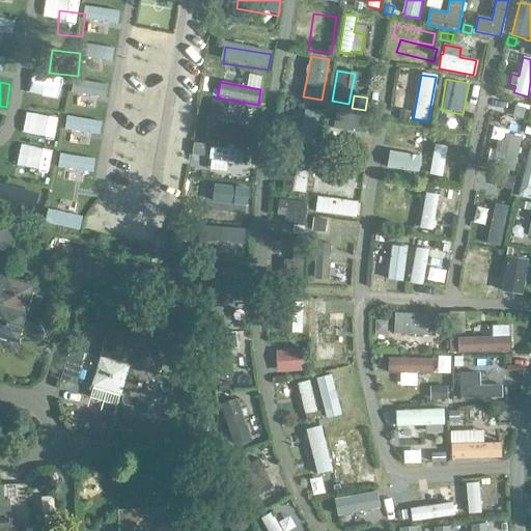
[(220,103),(213,102),(211,112),(219,113),(220,103)]
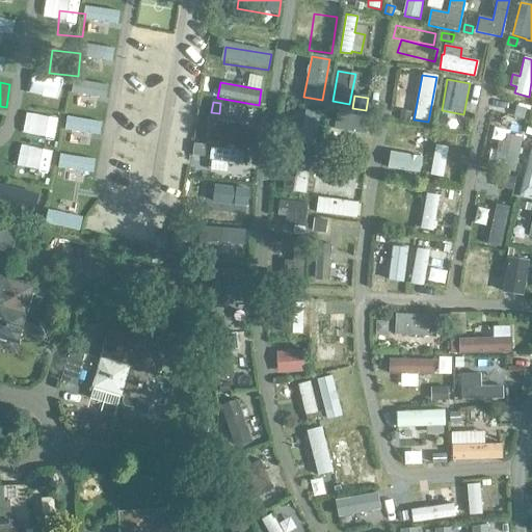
[(294,132),(291,150),(314,153),(320,112),(306,110),(301,133),(294,132)]
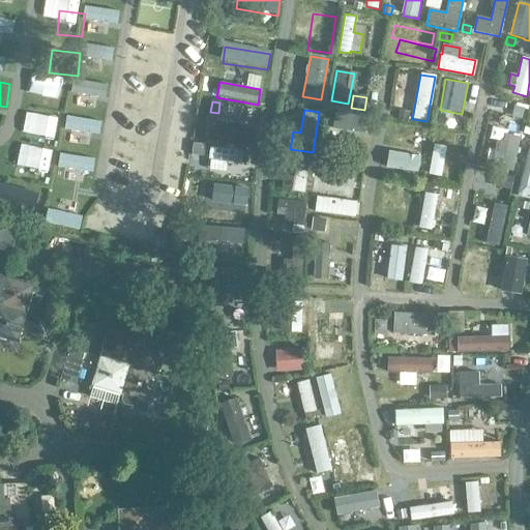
[(409,113),(400,111),(399,118),(408,120),(409,113)]
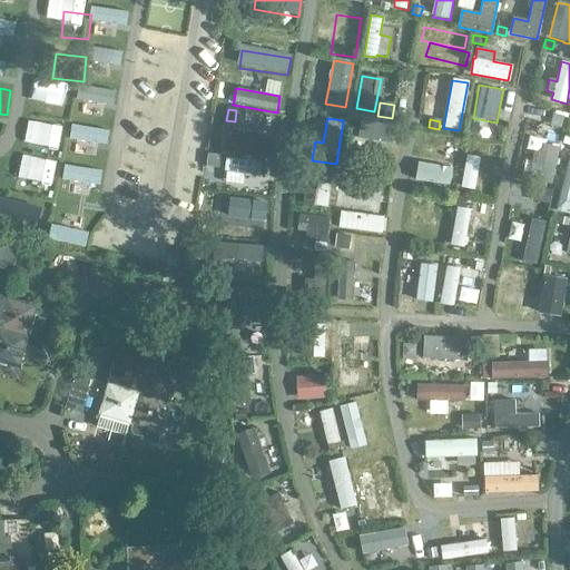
[(478,125),(469,123),(465,135),(475,137),(478,125)]
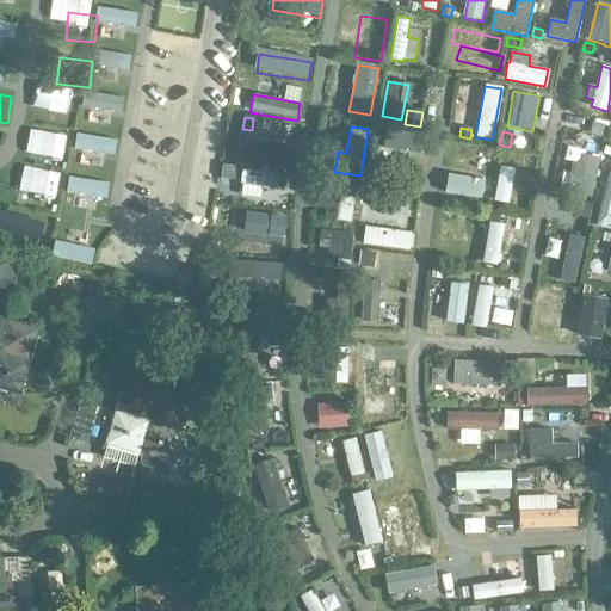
[(297,146),(248,139),(246,159),(294,166),(297,146)]
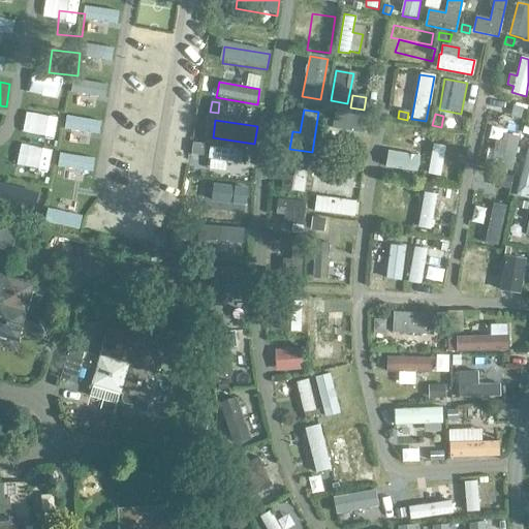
[(361,134),(330,130),(328,141),(359,145),(361,134)]
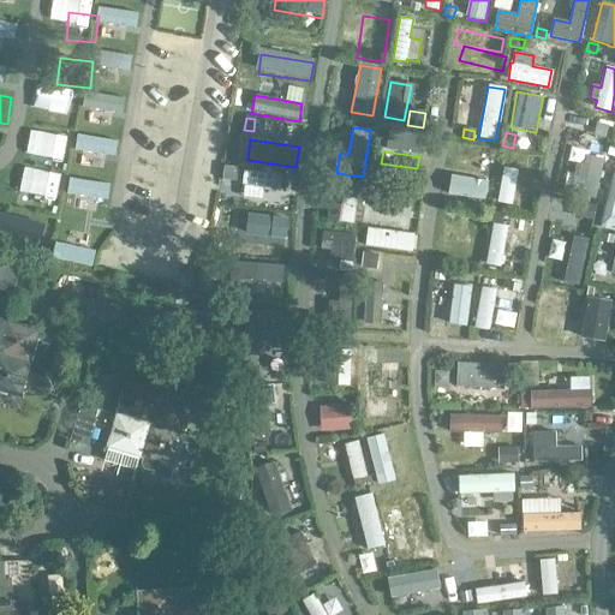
[(578,163),(571,192),(595,198),(603,160),(586,156),(585,166),(578,163)]
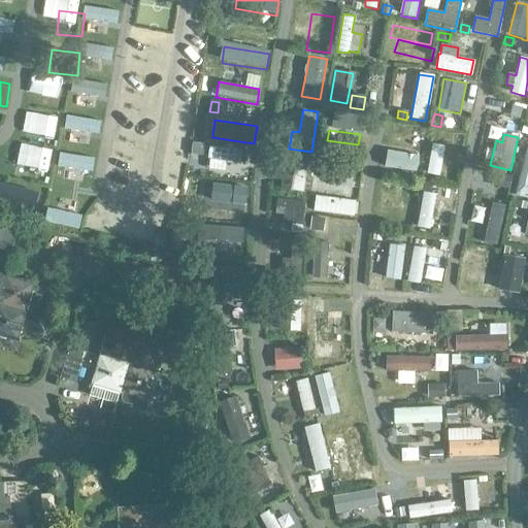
[(203,143),(193,142),(192,154),(202,155),(203,143)]
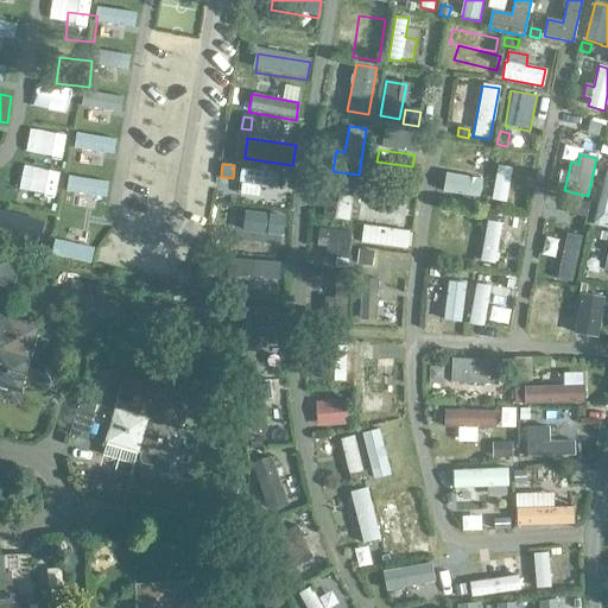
[(498,166),(492,201),(508,203),(513,169),(498,166)]
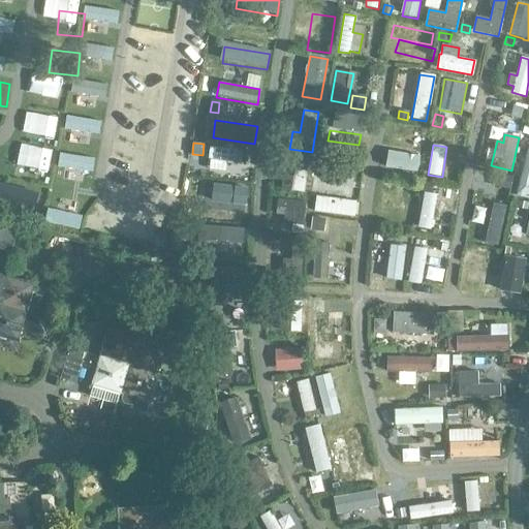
[(208,160),(245,164),(246,151),(209,147),(208,160)]
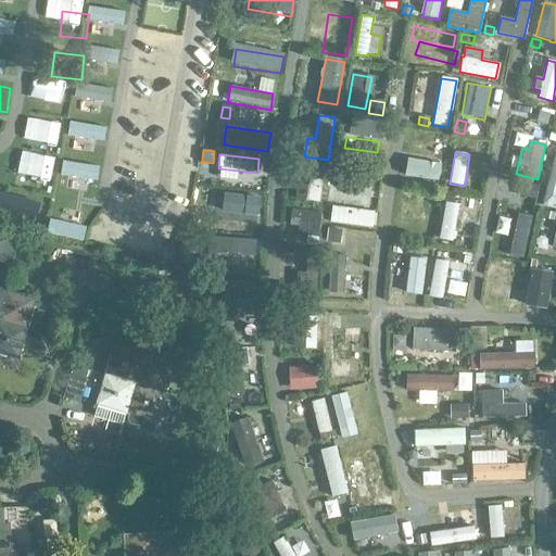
[(543,206),(555,209),(555,154),(555,155),(543,206)]
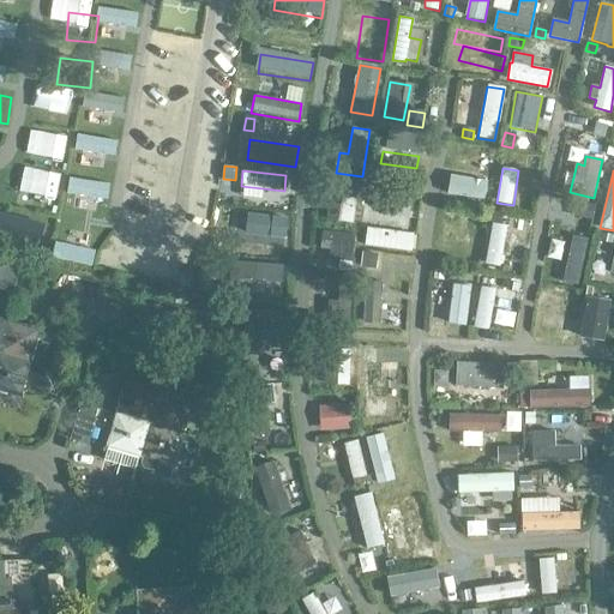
[(487,181),(450,175),(447,197),(483,202),(487,181)]
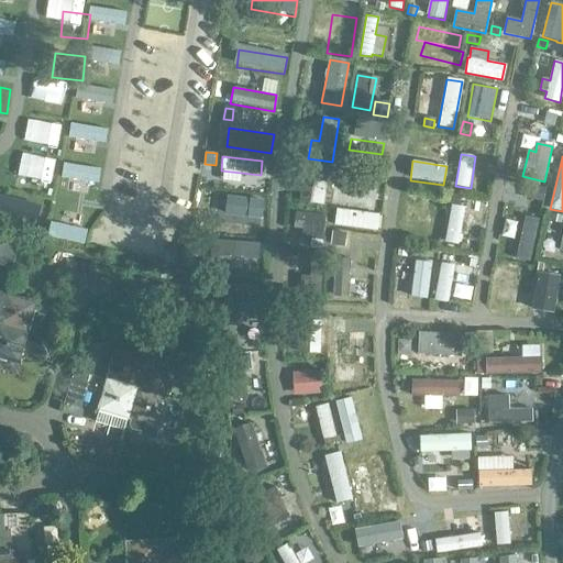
[(301,187),(300,201),(323,205),(329,169),(316,167),(312,189),(301,187)]
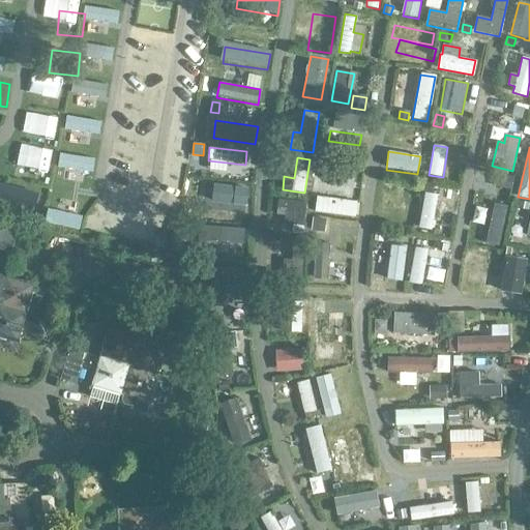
[(334,165),(321,164),(320,172),(332,174),(334,165)]
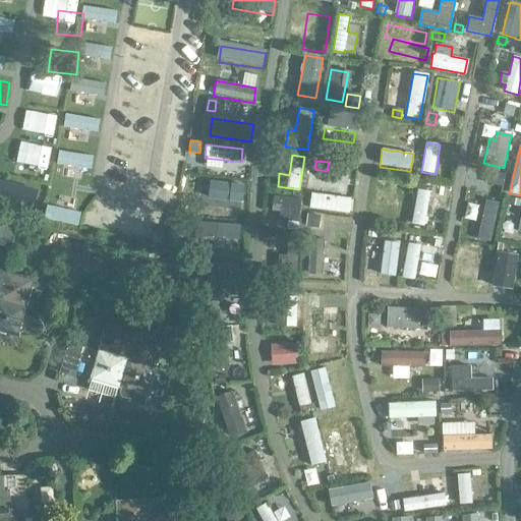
[(493,173),(490,183),(502,185),(504,175),(493,173)]
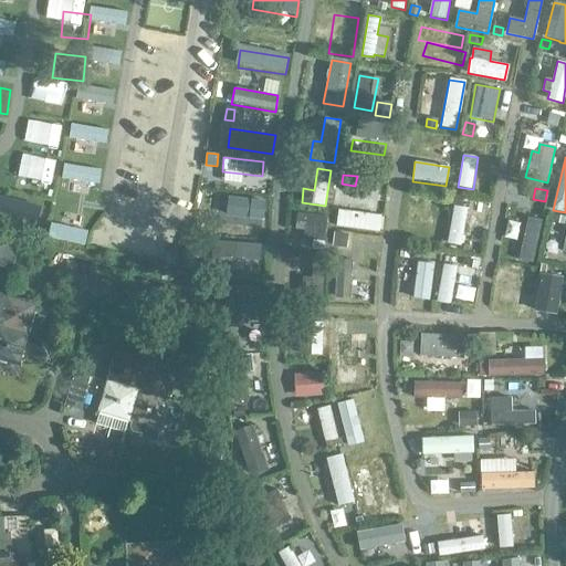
[(411,189),(410,205),(427,206),(428,190),(411,189)]
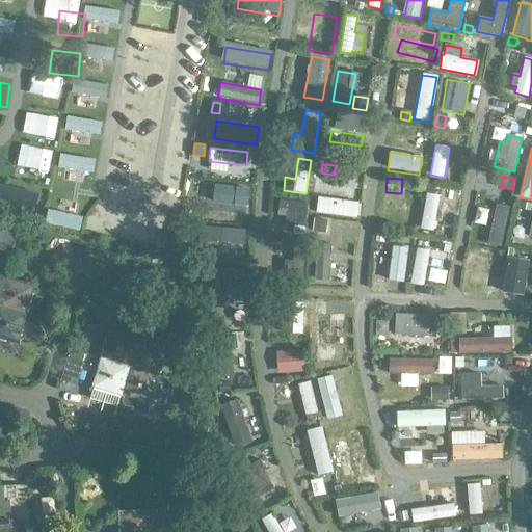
[(425,183),(424,191),(433,193),(435,185),(425,183)]
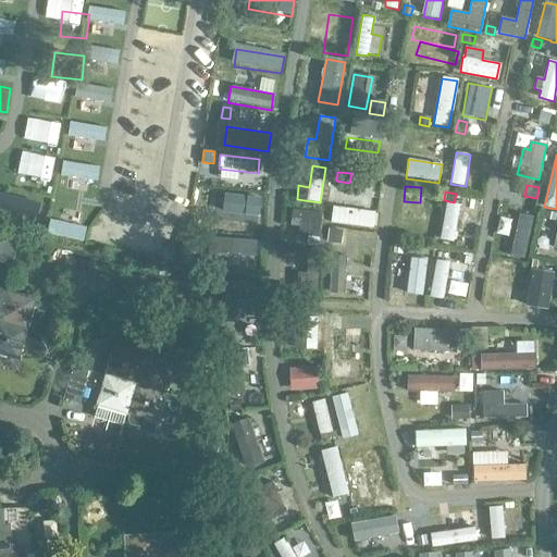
[(260,221),(262,200),(223,196),(221,215),(260,221)]
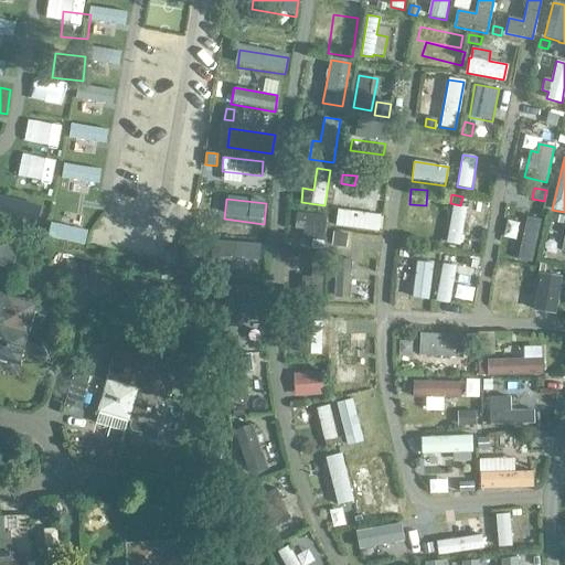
[(454,206),(447,244),(459,246),(467,210),(454,206)]
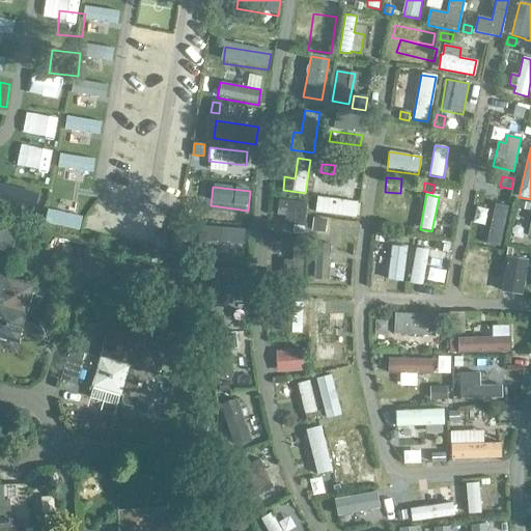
[(0,212),(5,214),(9,201),(0,198),(0,212)]
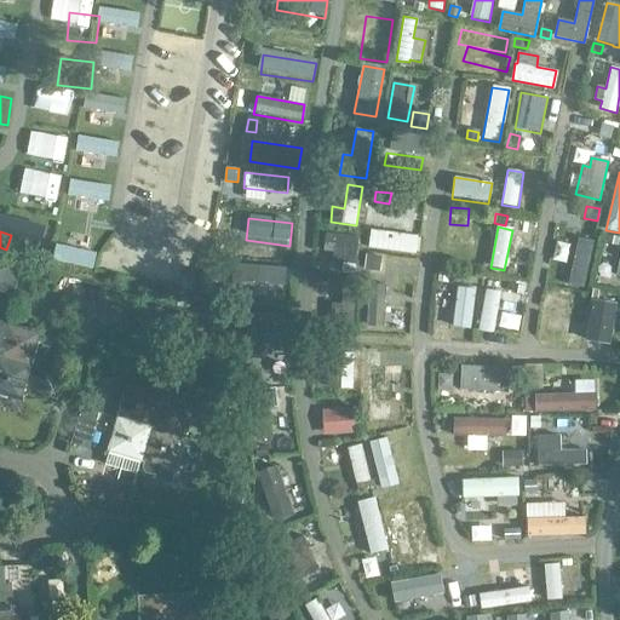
[(419,237),(373,231),(371,247),(418,253),(419,237)]
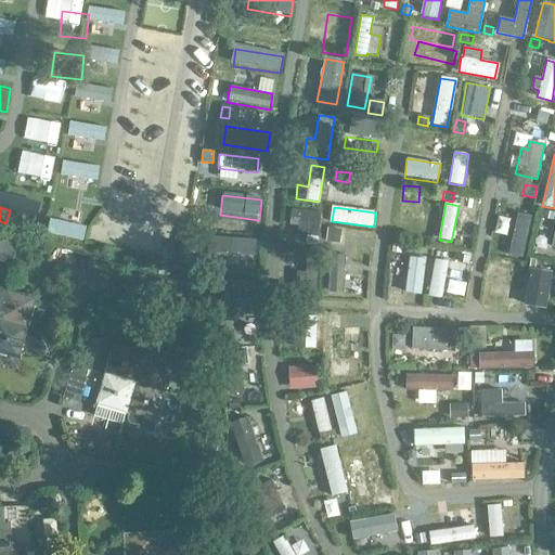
[(292,209),(291,217),(299,218),(298,232),(307,233),(306,244),(318,245),(321,214),(292,209)]
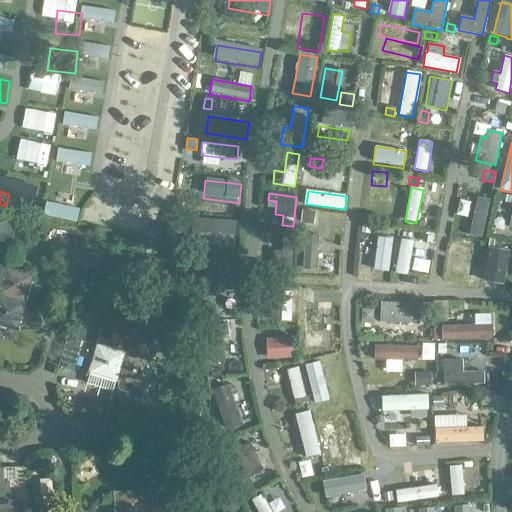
[(511,196),(502,194),(501,201),(510,203),(511,196)]
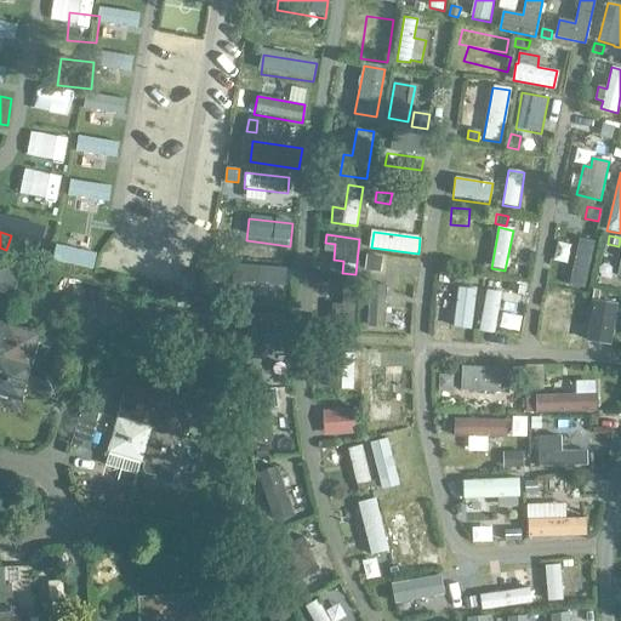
[(594,241),(579,239),(569,286),(585,290),(594,241)]
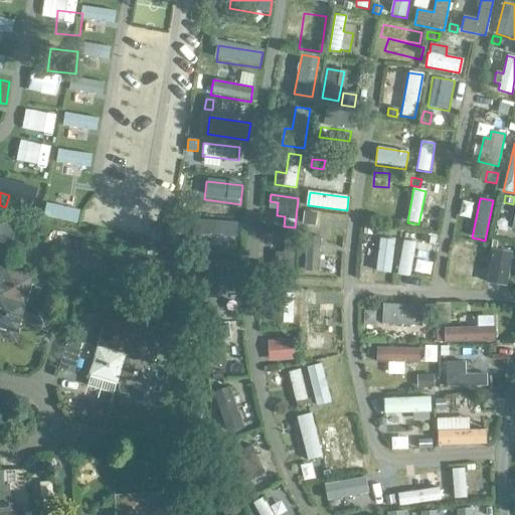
[(53,205),(45,232),(57,235),(64,208),(53,205)]
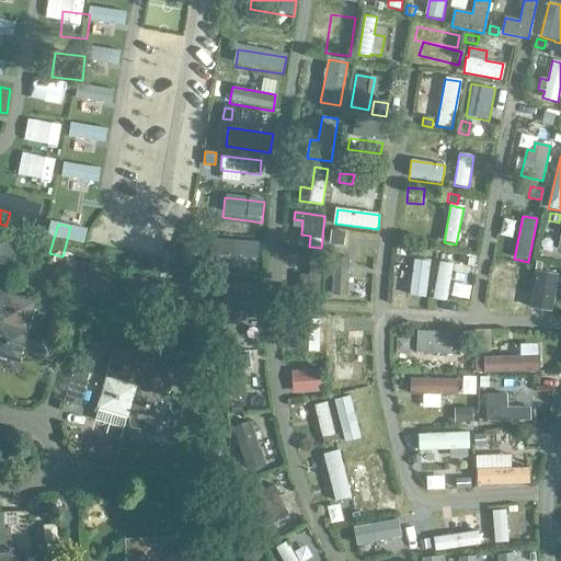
[(343,233),(332,231),(330,243),(342,245),(343,233)]
